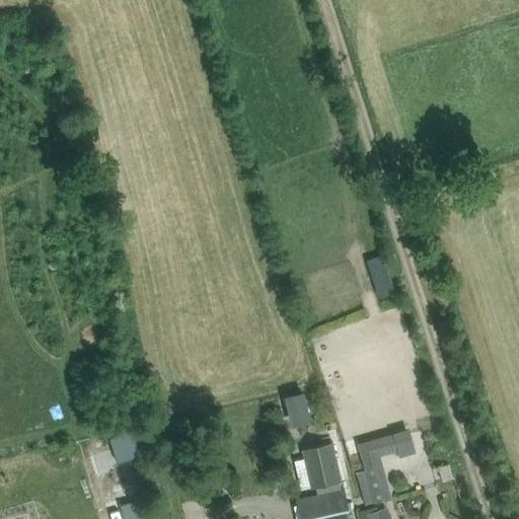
[(391,281),(382,254),(372,258),(382,285),(391,281)]
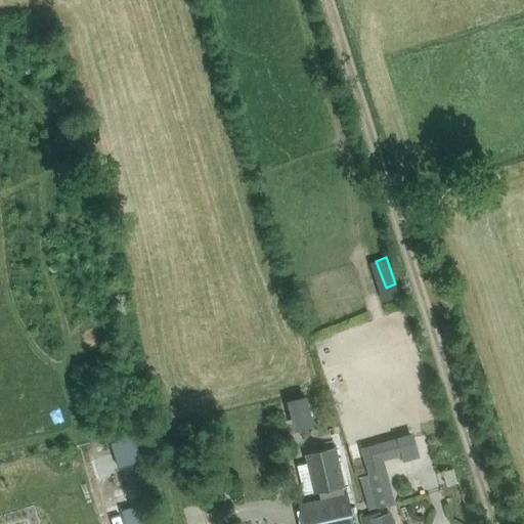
[(304,454),(313,493),(345,486),(337,447),(304,454)]
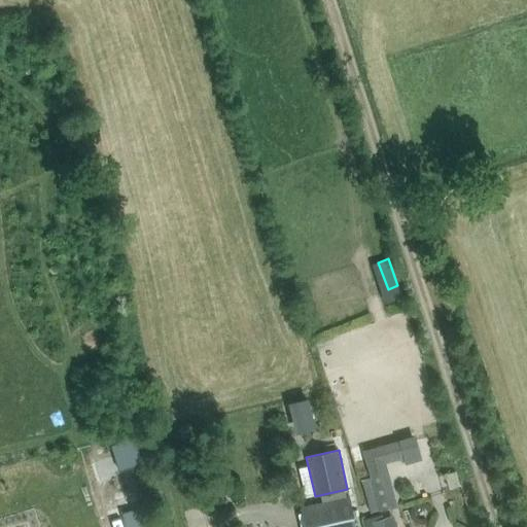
[(371,513),(380,511),(395,505),(383,464),(367,468),(371,478),(360,481),(371,513)]
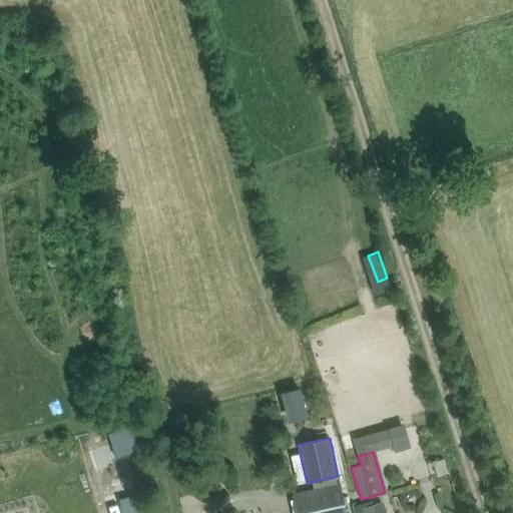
[(347,512),(341,483),(293,493),(297,512),(347,512)]
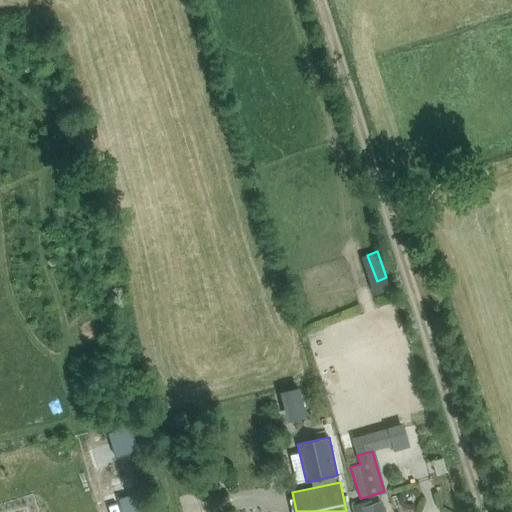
[(354,511),(384,511),(380,499),(371,502),(369,498),(352,503),(354,511)]
